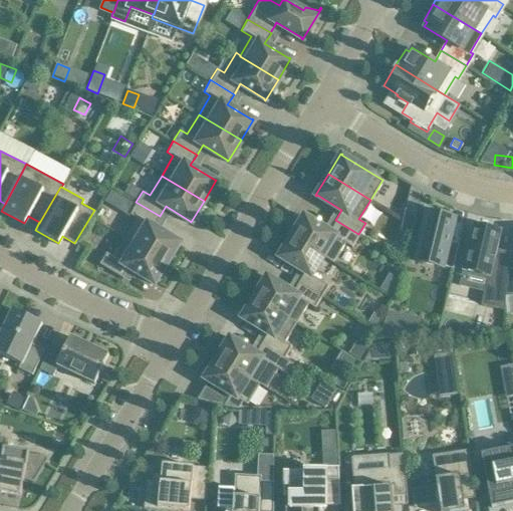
[(153,226),(160,216),(136,202),(130,213),(136,217),(124,236),(166,262),(179,241),(178,240),(178,241),(153,226)]
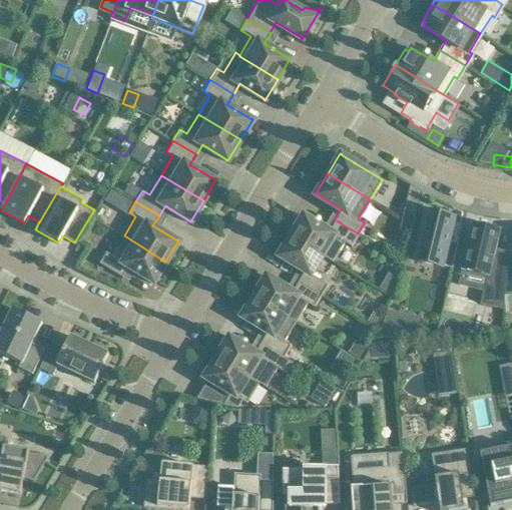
[(398,229),(410,232),(415,209),(404,206),(398,229)]
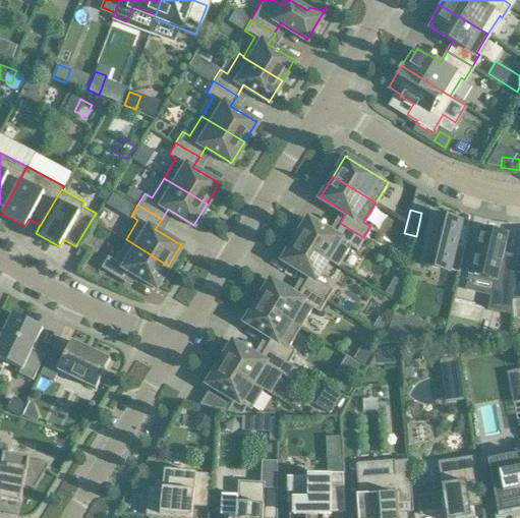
[(435,216),(432,215),(421,263),(458,272),(465,245),(463,245),(463,246),(454,243),(459,221),(456,221),(457,217),(436,212),(435,216)]
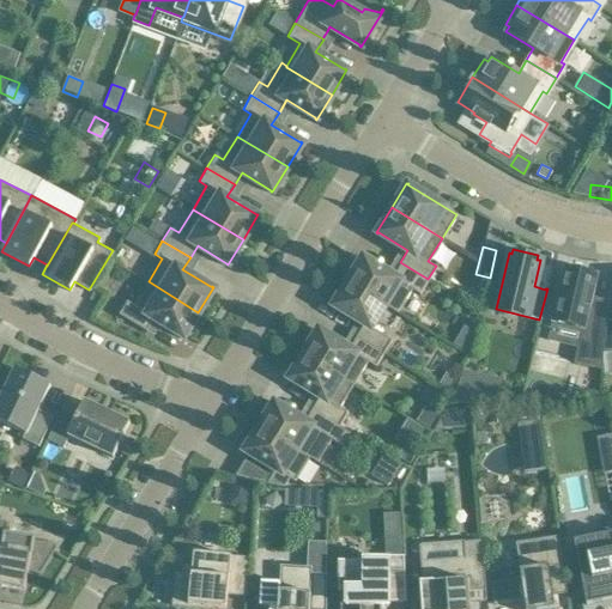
[(419,293),(428,279),(400,262),(392,275),(363,257),(364,256),(362,255),(347,280),(385,304),(397,311),(411,287),(419,293)]
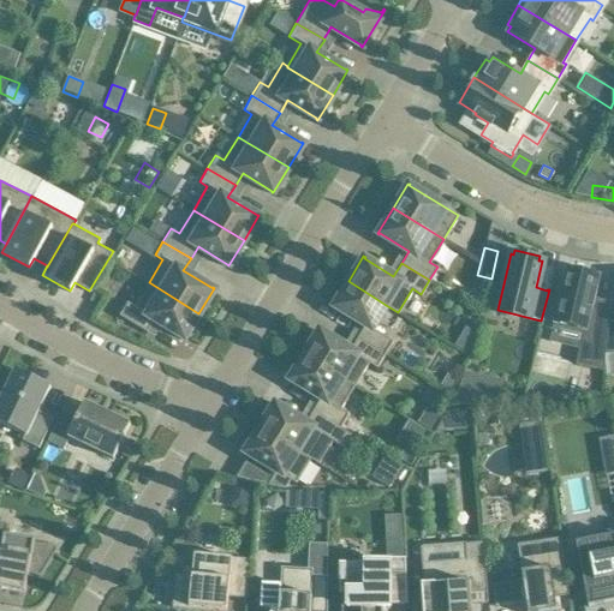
[(604,353),(607,319),(609,306),(592,303),(596,289),(594,289),(597,275),(584,273),(585,268),(572,264),(571,269),(567,269),(554,322),(583,329),(574,363),(603,369),(604,353)]
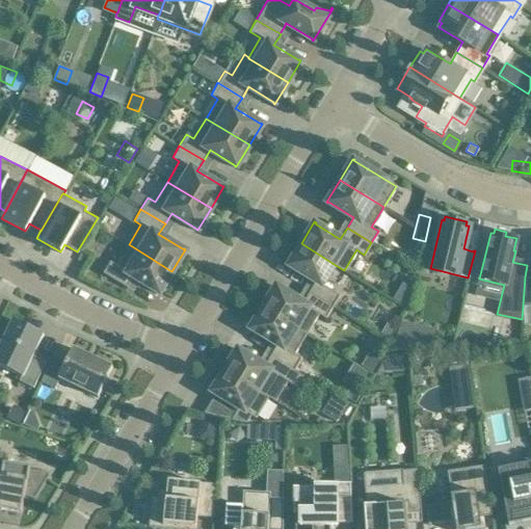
[(334,264),(301,243),(288,265),(289,266),(289,265),(315,281),(309,291),(333,306),(340,294),(322,283),(334,264)]
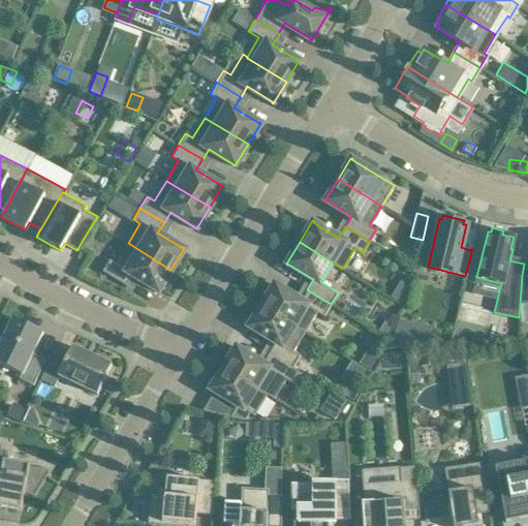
[(158,291),(171,270),(128,243),(116,263),(109,258),(101,271),(125,285),(132,274),(157,289),(157,290),(158,291)]
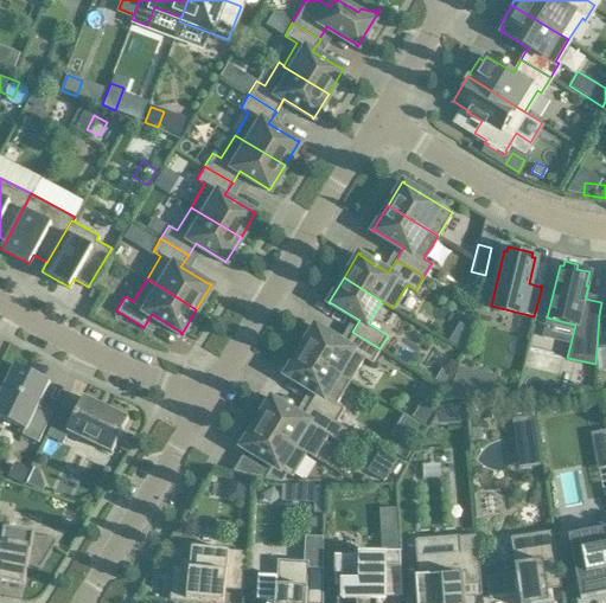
[(206,353),(223,327),(216,322),(199,348),(206,353)]
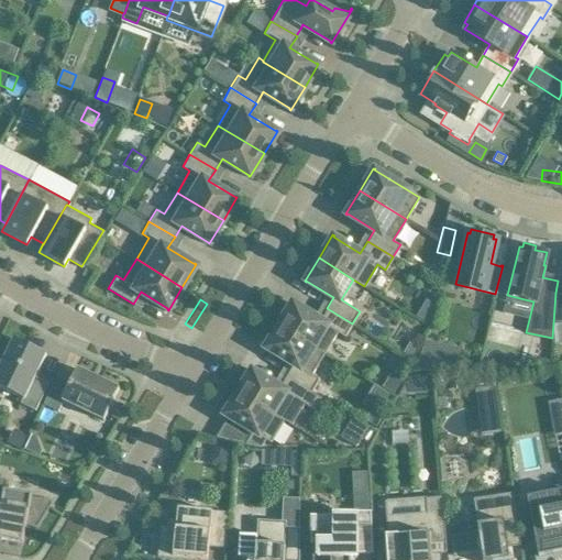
[(344,336),(352,324),(327,308),(319,319),(293,303),(291,302),(278,325),(323,352),(337,331),(344,336)]
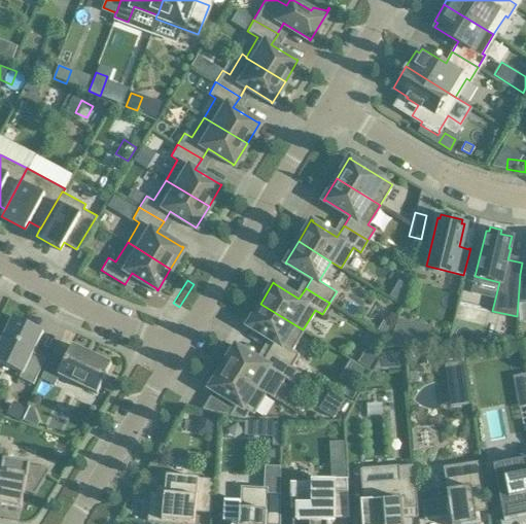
[(407,284),(398,302),(410,307),(418,289),(407,284)]
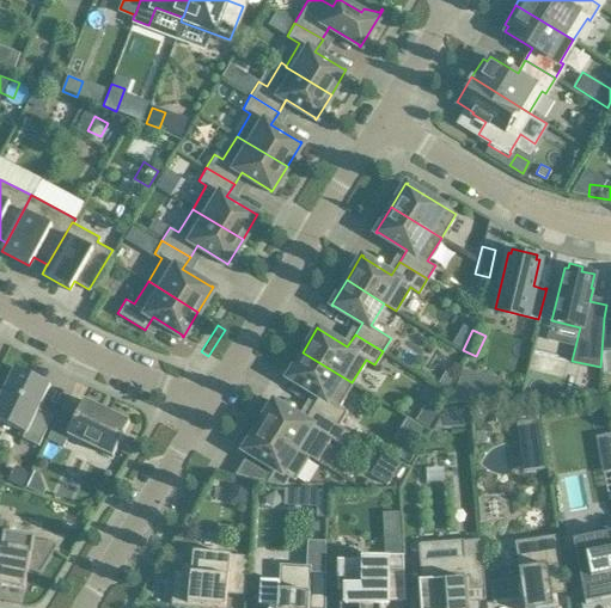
[(352,382),(303,352),(287,378),(288,378),(318,394),(311,407),(338,424),(346,410),(338,405),(352,382)]
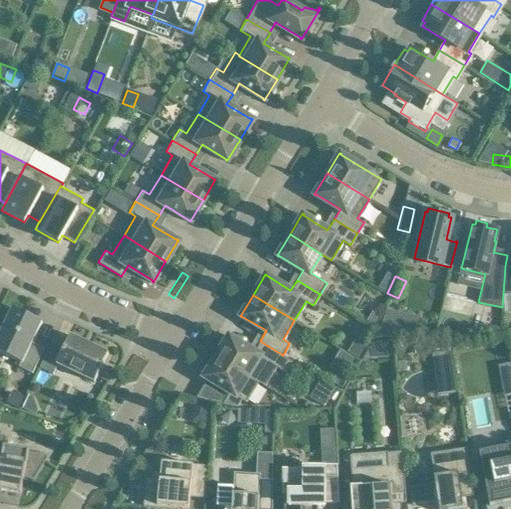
[(33,335),(41,320),(12,306),(0,330),(0,351),(20,361),(17,365),(31,372),(43,347),(30,340),(33,335)]
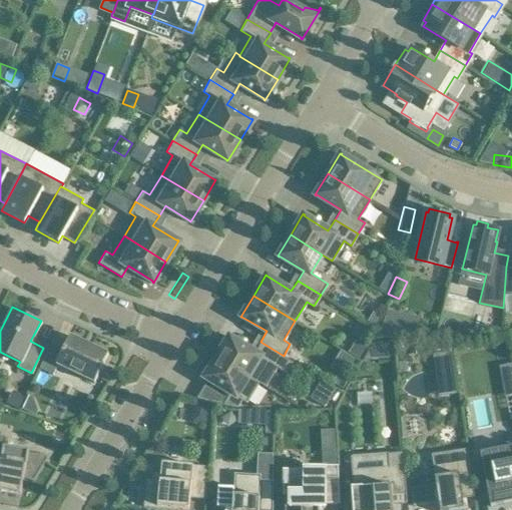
[(392,317),(391,342),(421,343),(422,318),(392,317)]
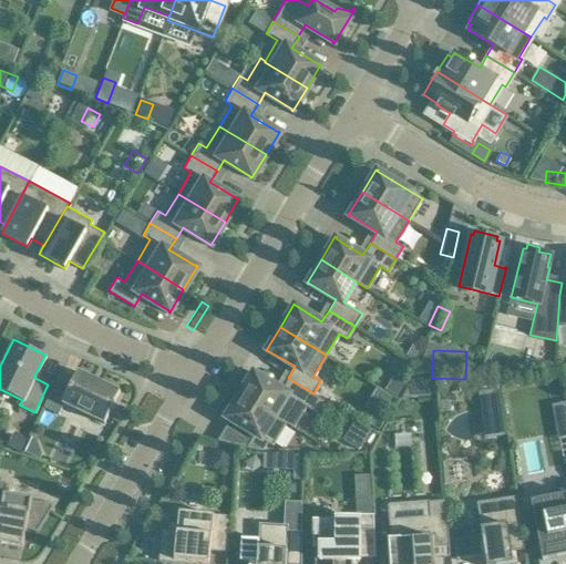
[(105,417),(119,390),(99,380),(99,381),(91,377),(76,370),(71,381),(58,376),(42,406),(58,412),(62,402),(90,416),(92,411),(105,417)]
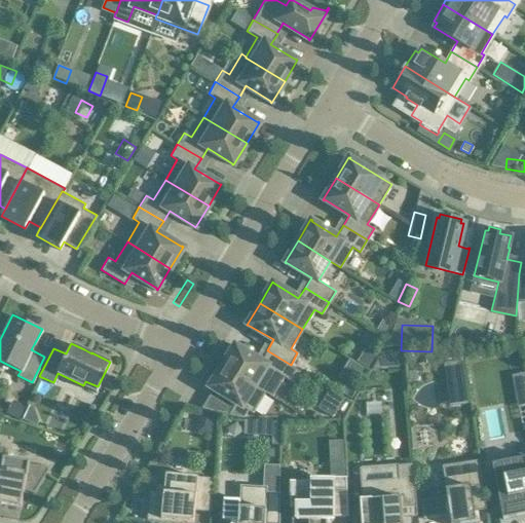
[(267,350),(260,361),(235,345),(235,344),(234,344),(222,365),(264,391),(271,396),(284,376),(292,381),(299,370),(291,365),(267,350)]
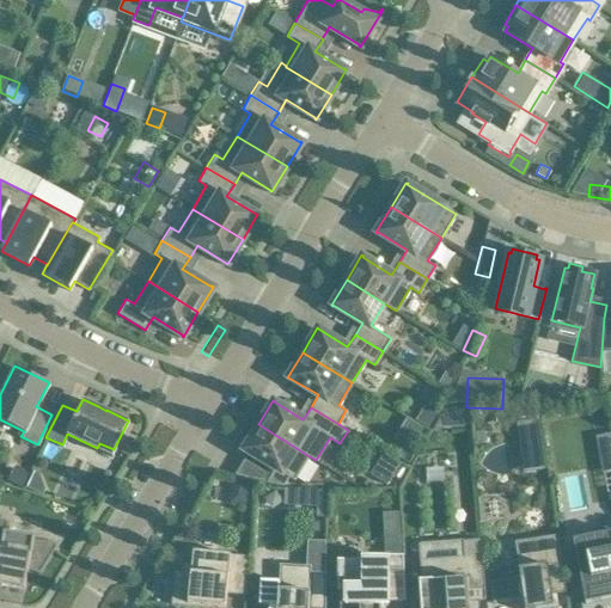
[(426,404),(417,418),(429,425),(438,411),(426,404)]
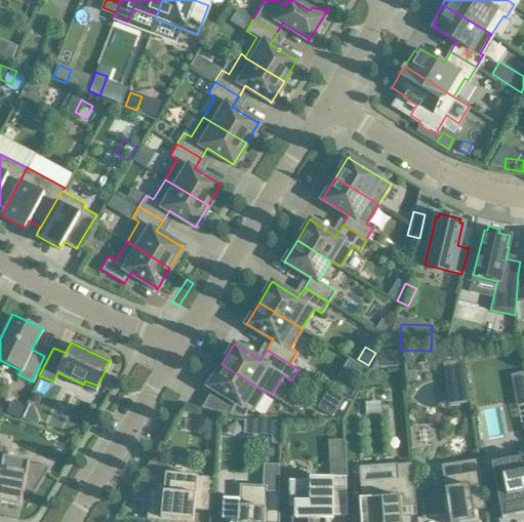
[(394,368),(408,369),(409,352),(395,351),(394,368)]
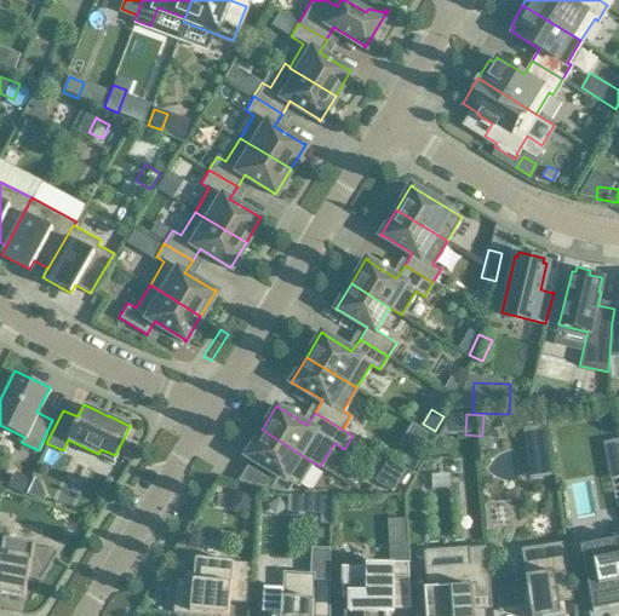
[(544,422),(521,426),(529,477),(551,475),(544,422)]
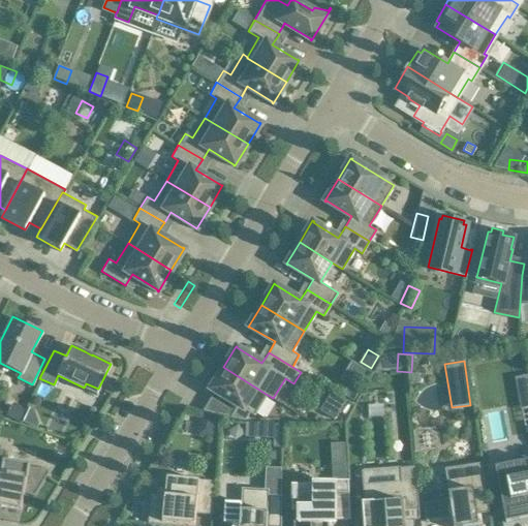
[(266,394),(223,367),(210,389),(211,390),(212,389),(237,404),(229,415),(244,419),(248,411),(253,414),(266,394)]
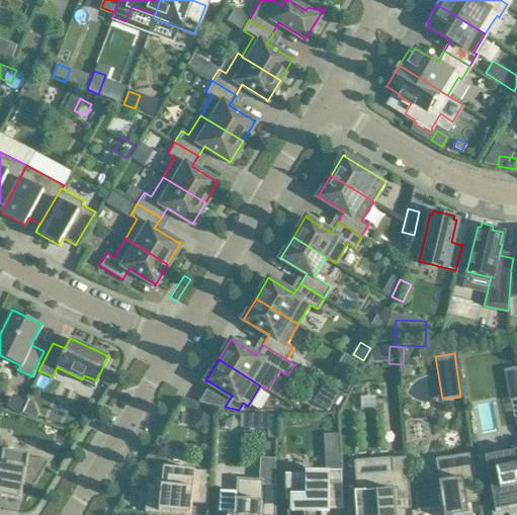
[(341,372),(335,384),(346,392),(353,379),(341,372)]
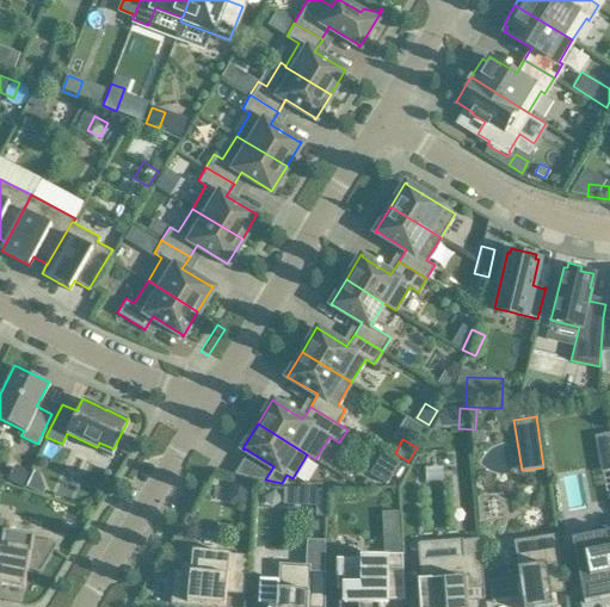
[(383,452),(369,474),(384,483),(389,475),(398,462),(383,452)]
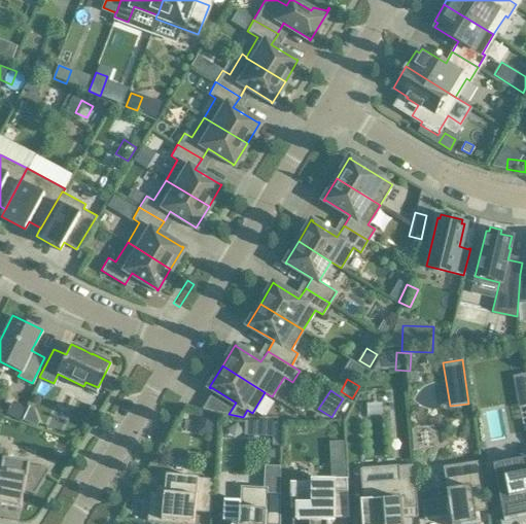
[(6,413),(18,418),(23,407),(11,402),(6,413)]
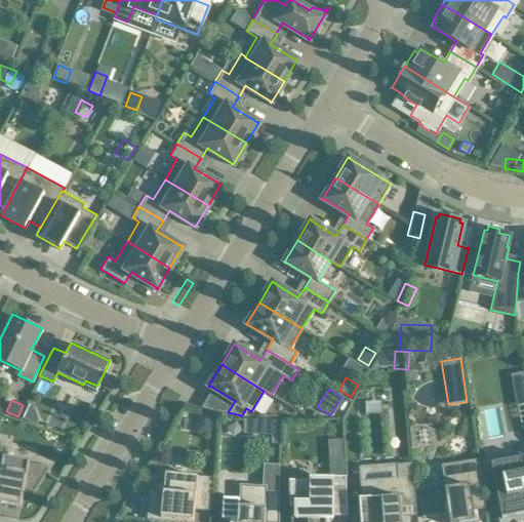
[(523,449),(508,453),(509,458),(490,462),(493,477),(489,477),(494,505),(496,505),(495,504),(498,503),(500,517),(523,512),(523,449)]
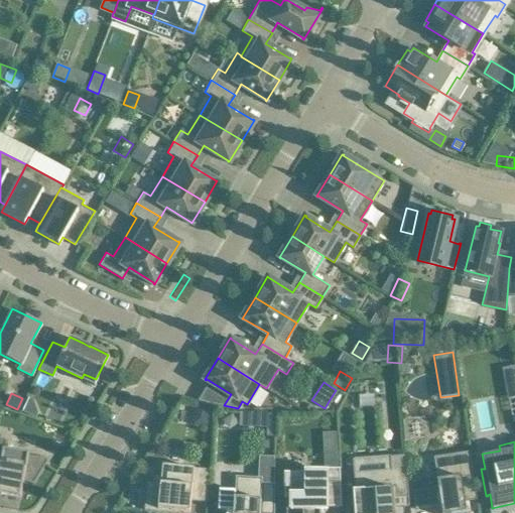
[(2,447),(0,459),(0,492),(19,497),(22,481),(32,483),(47,458),(27,454),(27,452),(3,447),(2,447)]
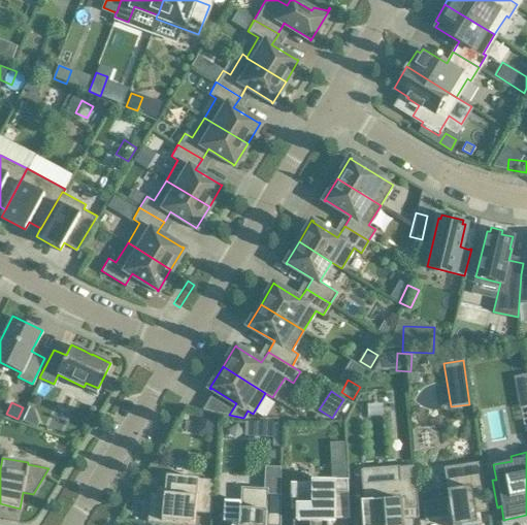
[(487,510),(480,461),(442,466),(448,501),(422,505),(423,506),(434,504),(436,517),(424,518),(424,519),(450,515),(451,524),(453,524),(453,522),(474,519),(475,524),(476,524),(474,512),(480,511),(479,507),(485,506),(486,510),(487,510)]
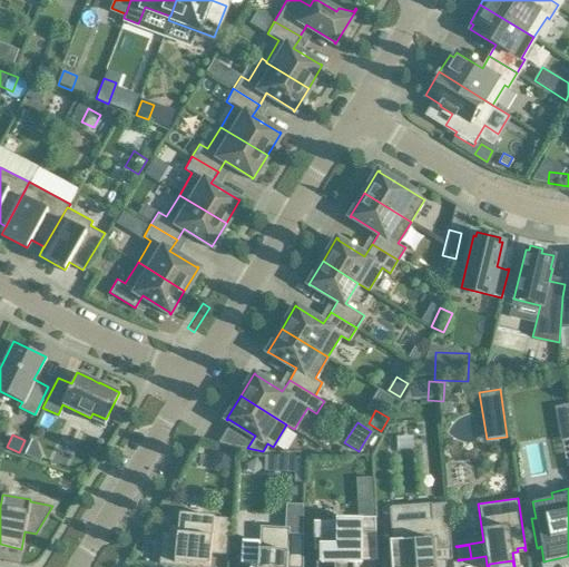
[(431,518),(390,520),(391,535),(392,566),(435,566),(434,549),(451,548),(447,501),(430,502),(431,518)]
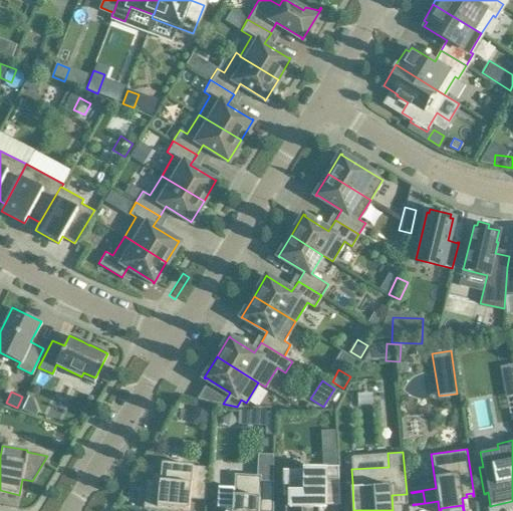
[(173,507),(175,508),(176,504),(181,504),(181,508),(188,509),(189,497),(205,499),(207,466),(161,462),(160,480),(146,479),(143,507),(172,510),(173,507)]
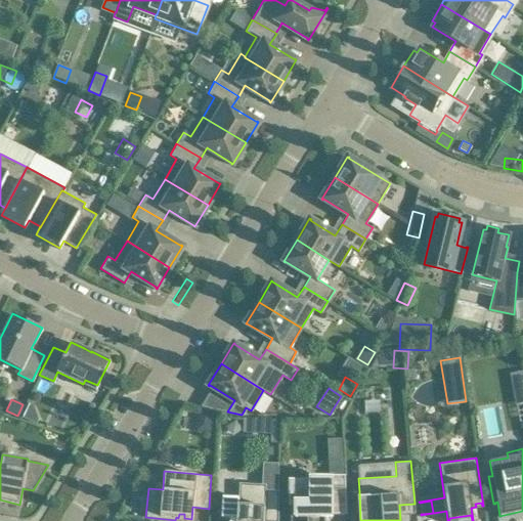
[(290,515),(290,520),(324,520),(324,517),(329,517),(330,517),(331,517),(331,513),(346,513),(344,473),(330,473),(330,479),(310,478),(310,481),(290,481),(290,504),(299,504),(299,515),(290,515)]
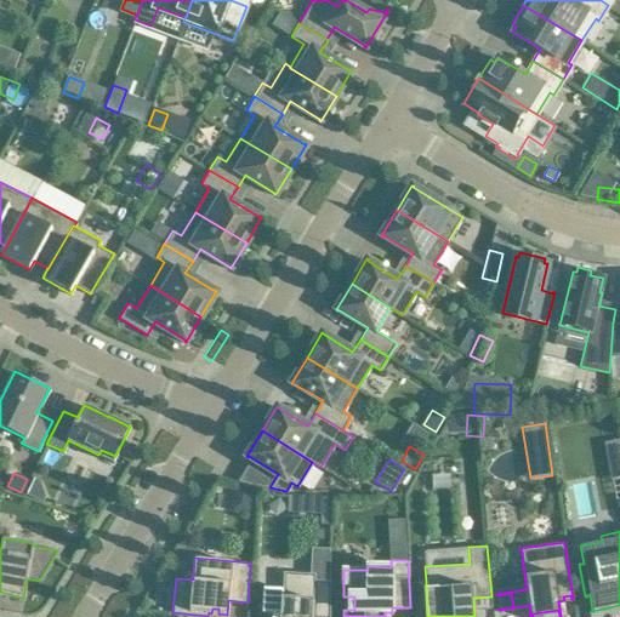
[(271,616),(328,616),(329,580),(314,580),(314,572),(283,571),(282,588),(263,587),(262,612),(272,613),(271,616)]
